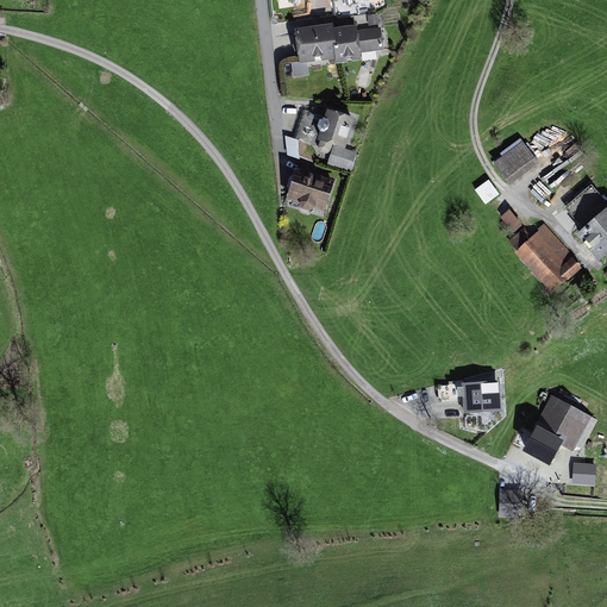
[(355,25),(292,33),(295,66),(358,57),(357,51),(383,48),(381,27),(356,31),(355,25)]
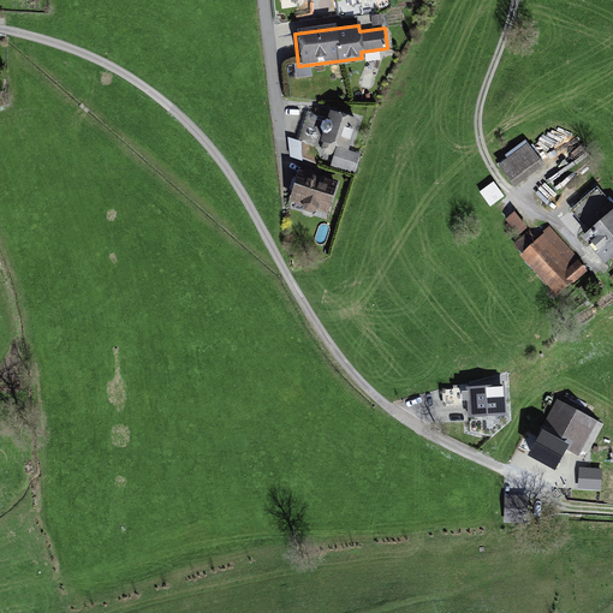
[(346,149),(355,120),(328,113),(320,141),(334,146),(346,149)]
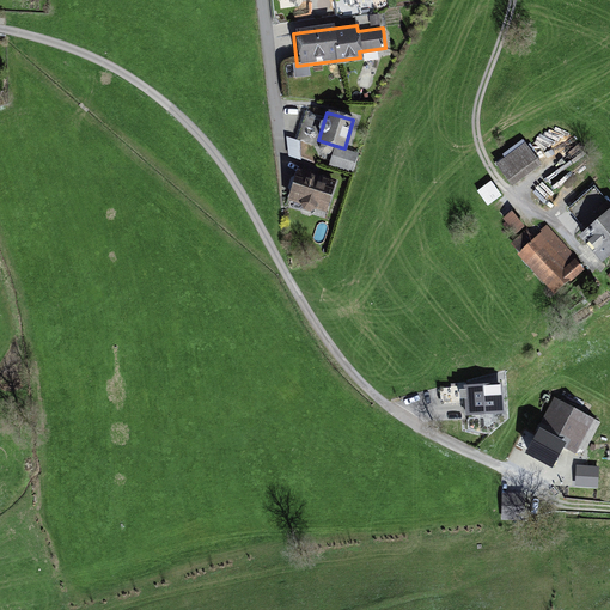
[(523,142),(493,163),(508,185),(537,165),(523,142)]
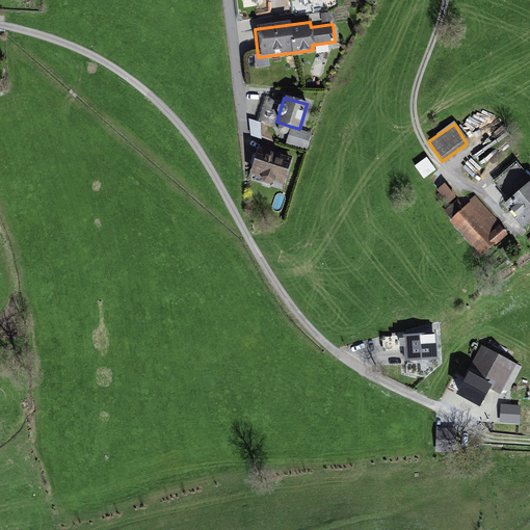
[(299,129),(289,126),(285,142),(305,149),(310,132),(299,129)]
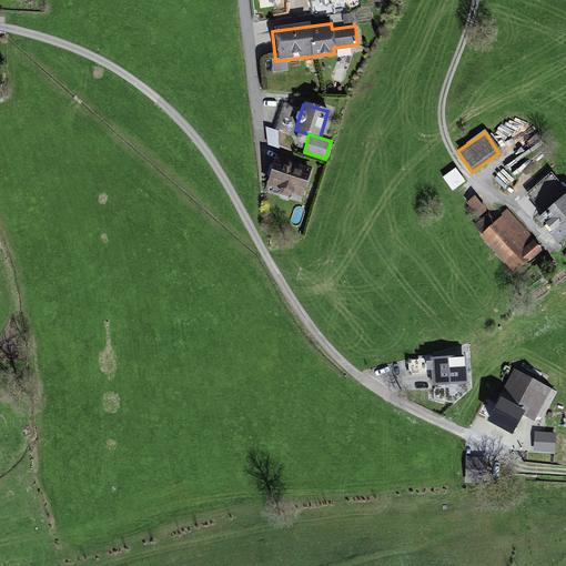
[(266,184),(302,196),(311,169),(276,157),(266,184)]
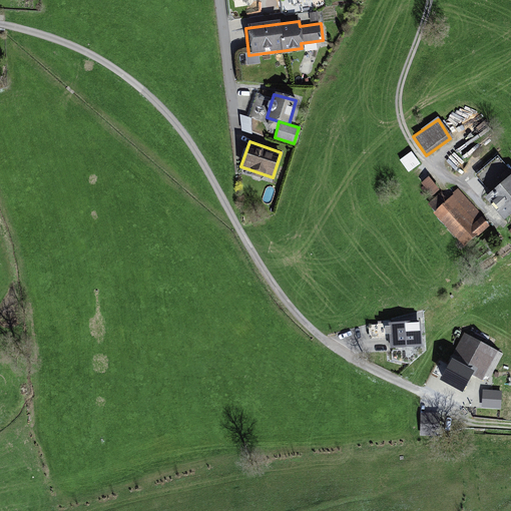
[(411,149),(399,158),(407,170),(419,162),(411,149)]
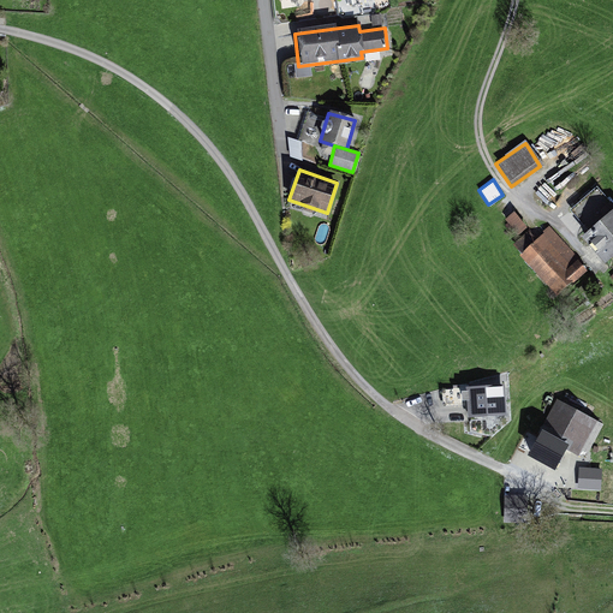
[(612,206),(595,185),(569,209),(588,232),(612,209),(612,206)]
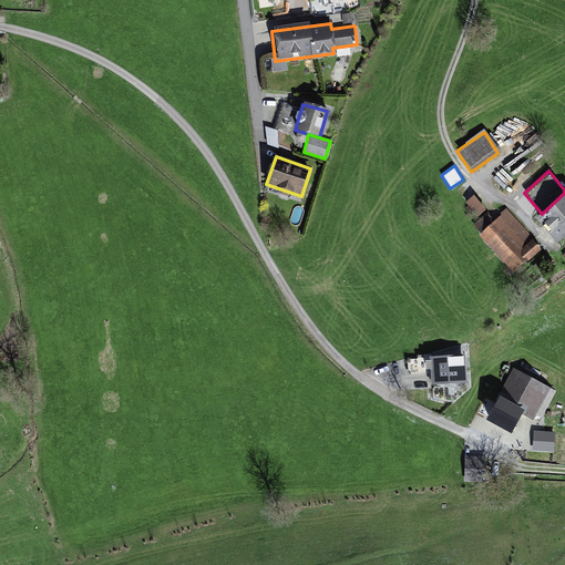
[(564,193),(542,214),(536,219),(557,243),(564,236),(564,193)]
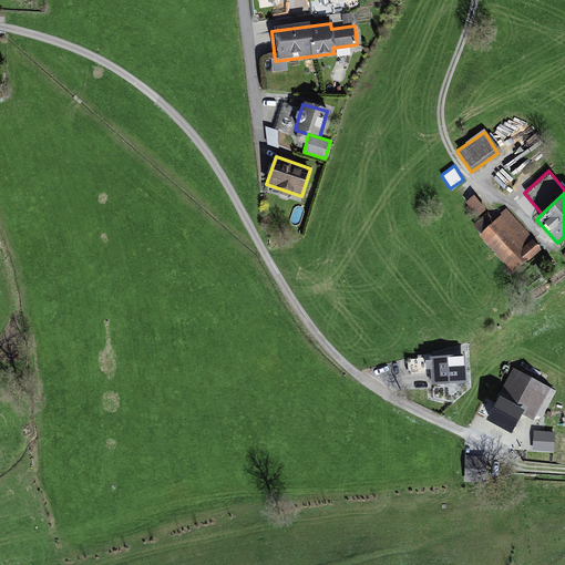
[(472,194),(463,202),(475,216),(485,208),(472,194)]
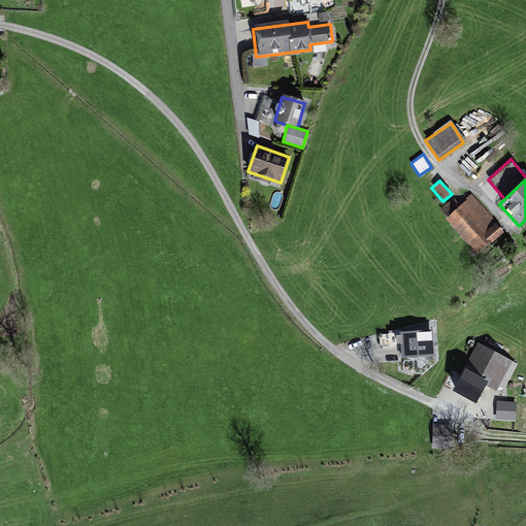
[(447,217),(446,217),(479,253),(502,230),(470,195),(460,204),(447,217)]
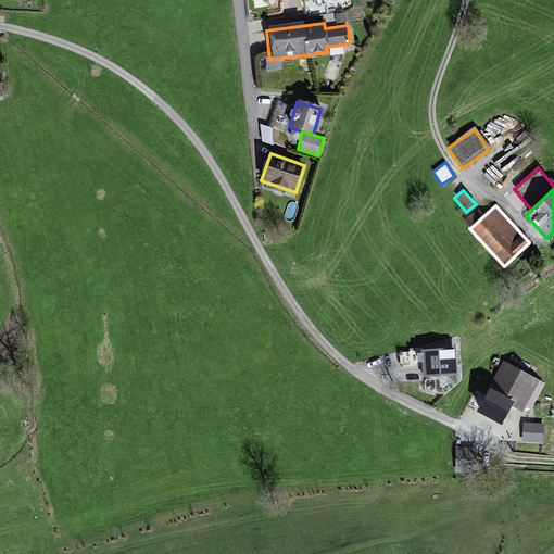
[(476,206),(463,218),(470,228),(485,215),(476,206)]
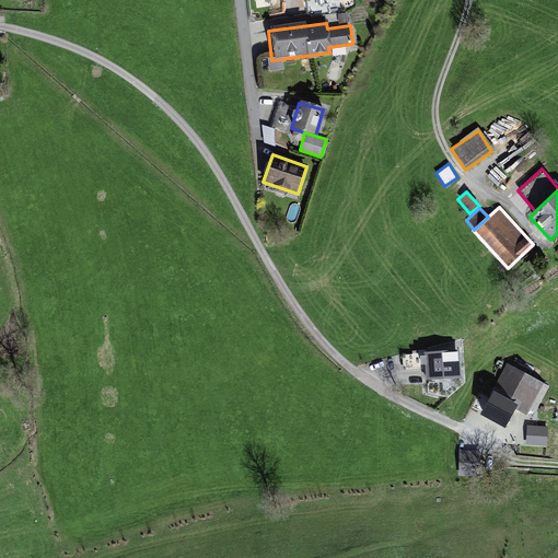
[(457,350),(420,353),(422,380),(460,378),(457,350)]
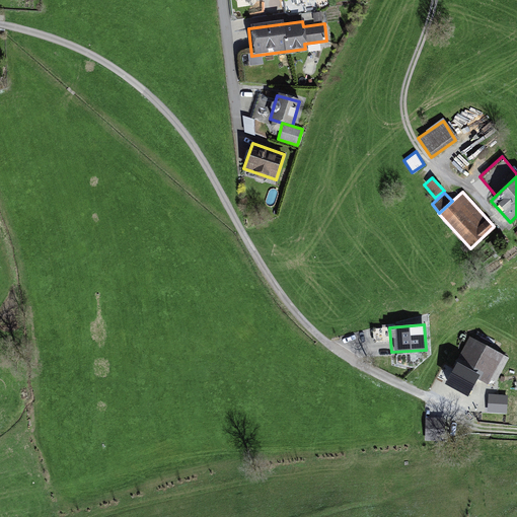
[(473,338),(450,381),(481,397),(505,354),(473,338)]
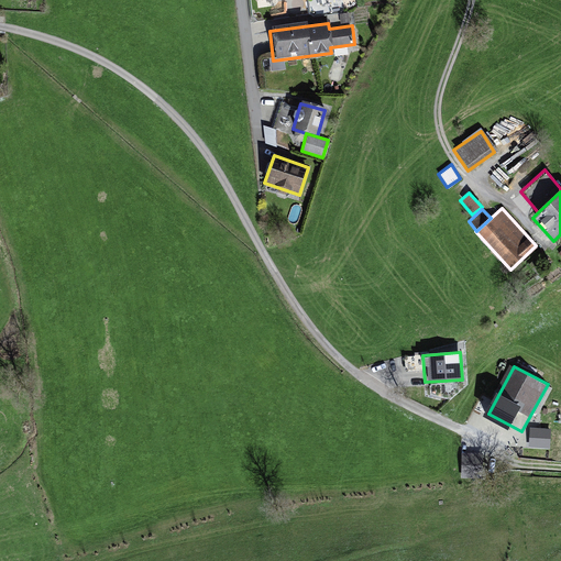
[(549,447),(549,427),(528,427),(528,447),(549,447)]
